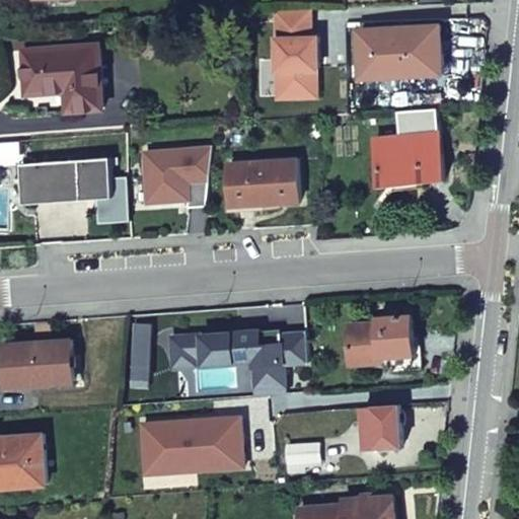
[(442,25),(361,30),(363,77),(444,72),(442,25)]
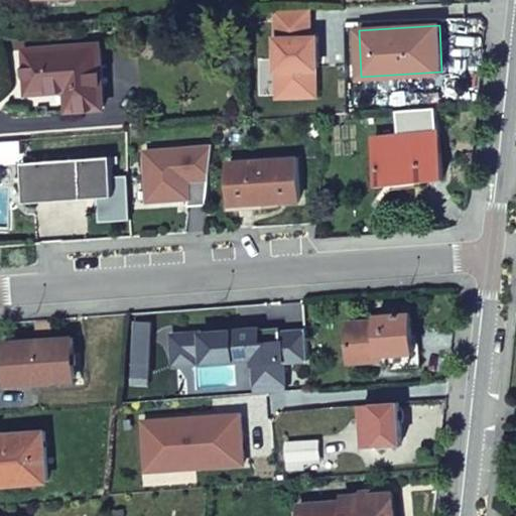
[(101,44),(26,50),(29,92),(70,89),(71,108),(104,106),(101,44)]
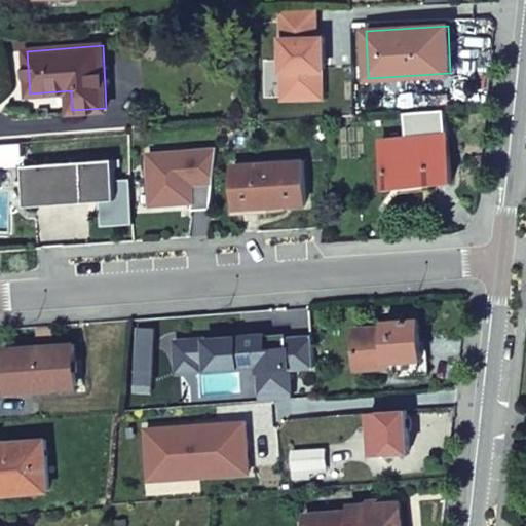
[(416,129),(417,138),(426,137),(426,128),(416,129)]
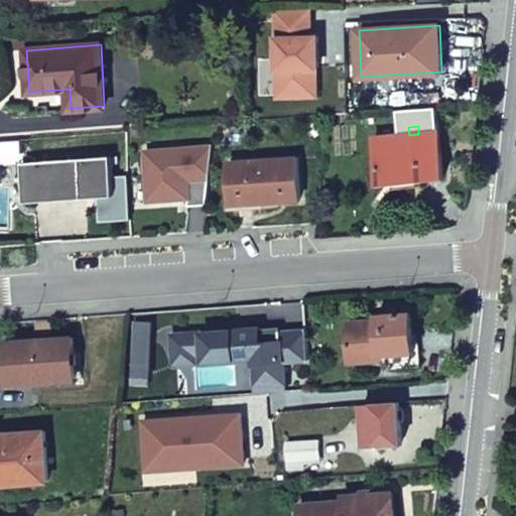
[(373,138),(378,180),(405,177),(405,182),(443,178),(437,132),(418,134),(409,135),(373,138)]
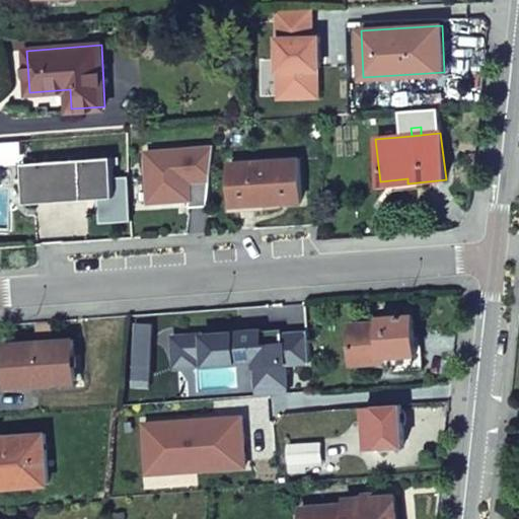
[(113,157),(30,163),(33,196),(116,189),(113,157)]
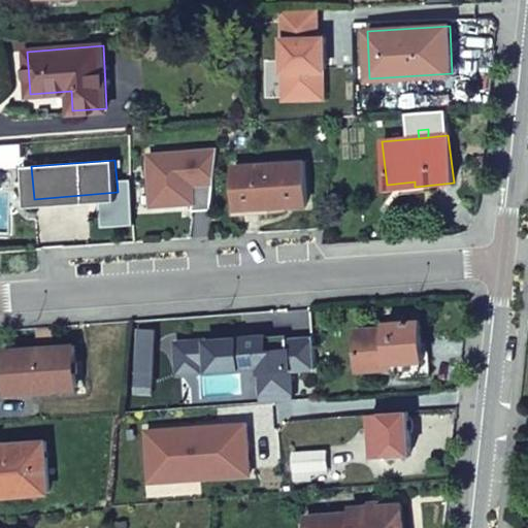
[(304,162),(235,168),(238,208),(307,203),(304,162)]
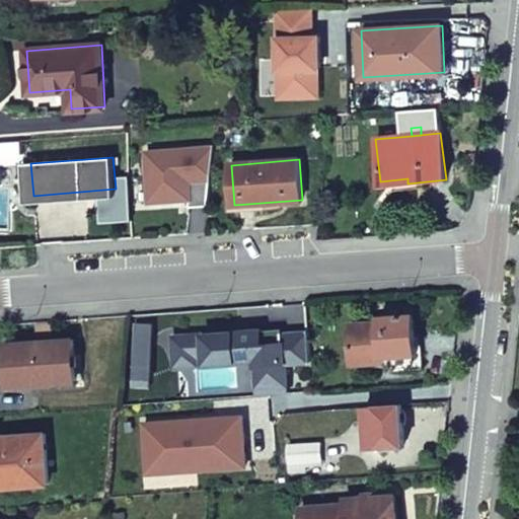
[(351,324),(354,364),(384,361),(385,371),(425,368),(423,352),(418,352),(416,314),(381,316),(381,322),(351,324)]
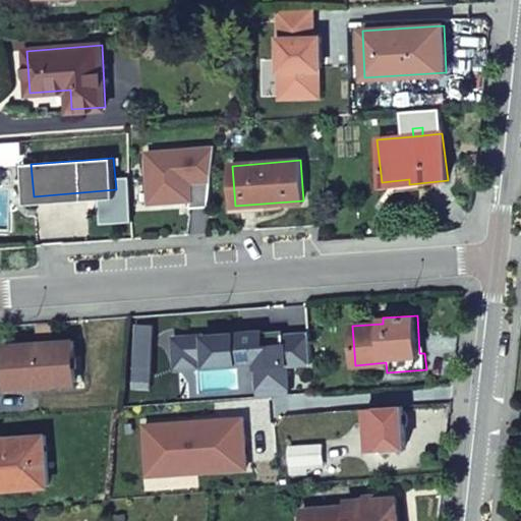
[(153,326),(136,325),(133,380),(150,381),(153,326)]
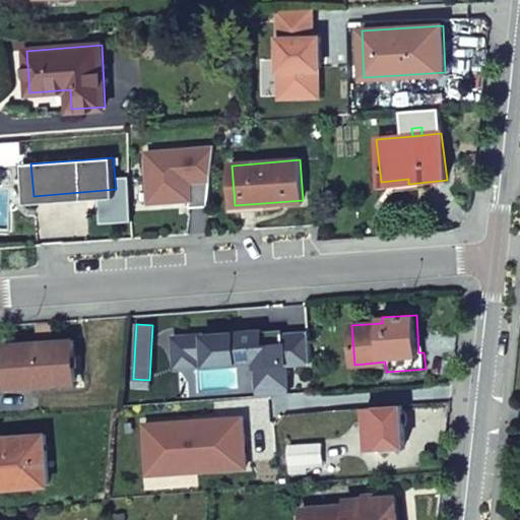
[(281,329),(260,331),(261,345),(281,344),(281,336),(281,329)]
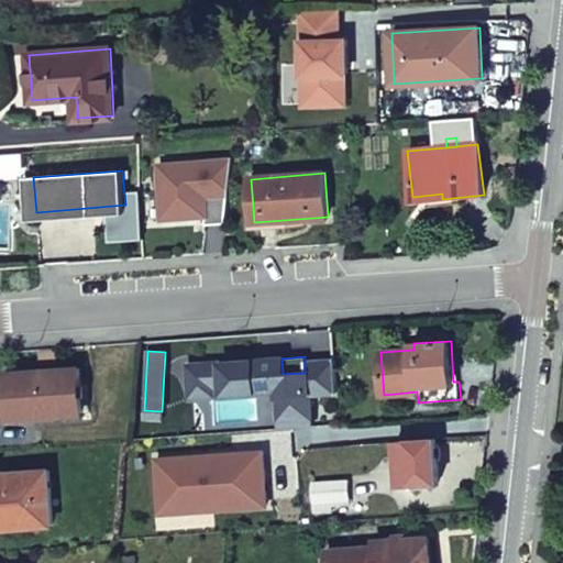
[(335,394),(333,361),(305,364),(305,373),(283,374),(282,359),(192,365),(194,371),(187,371),(189,397),(213,395),(212,387),(223,386),(223,379),(253,377),(254,392),(277,390),(277,398),(284,397),(286,429),(311,428),(309,396),(335,394)]
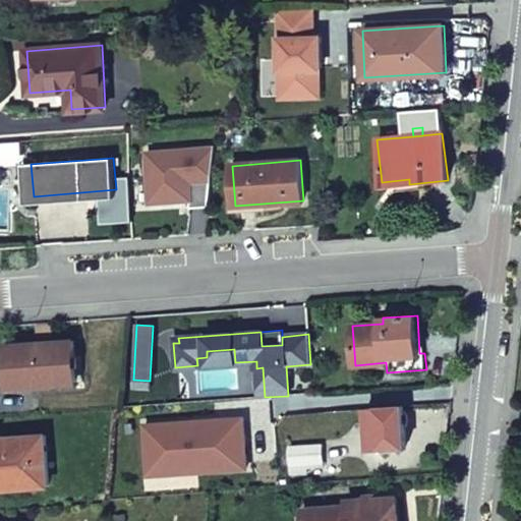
[(74,340),(5,345),(9,387),(77,382),(74,340)]
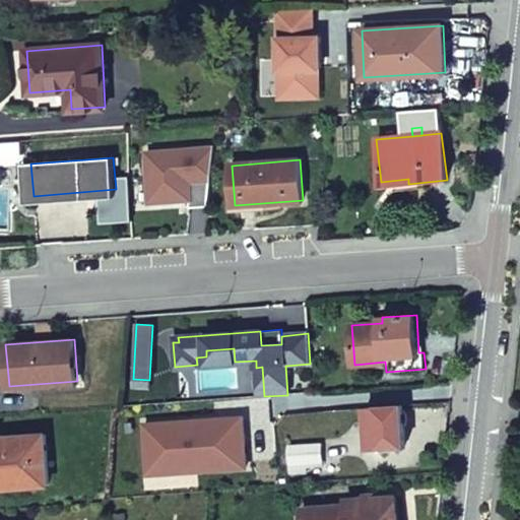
[(234,348),(206,350),(206,356),(207,365),(235,362),(234,348)]
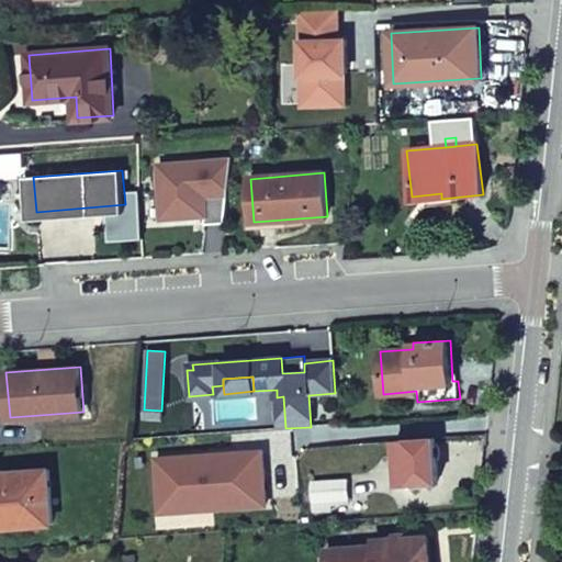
[(436,439),(396,441),(401,484),(439,482),(436,439)]
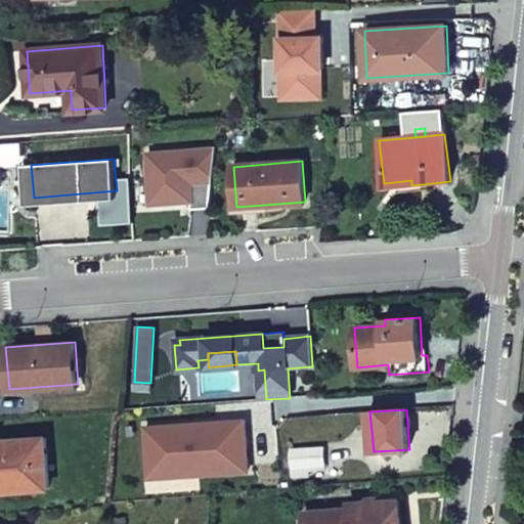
[(251,420),(145,426),(149,480),(256,474),(251,420)]
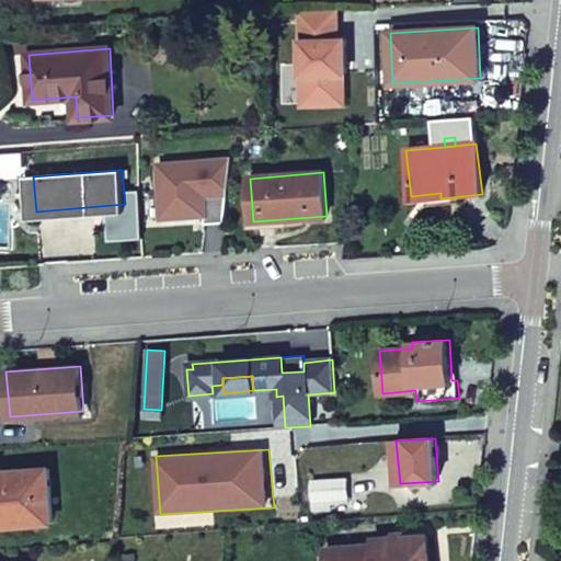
[(0,471),(0,525),(53,522),(48,469),(0,471)]
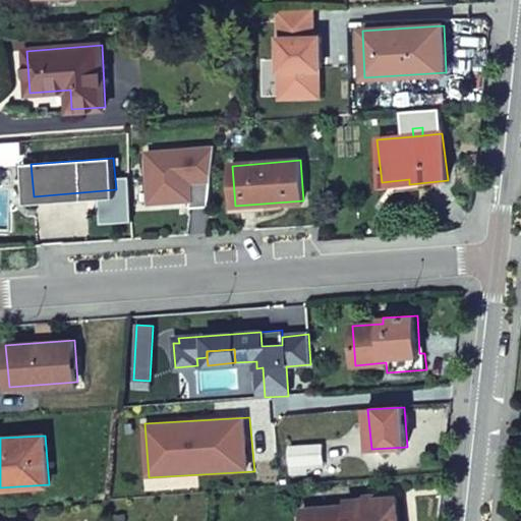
[(324,463),(324,446),(290,446),(291,474),(307,474),(307,464),(324,463)]
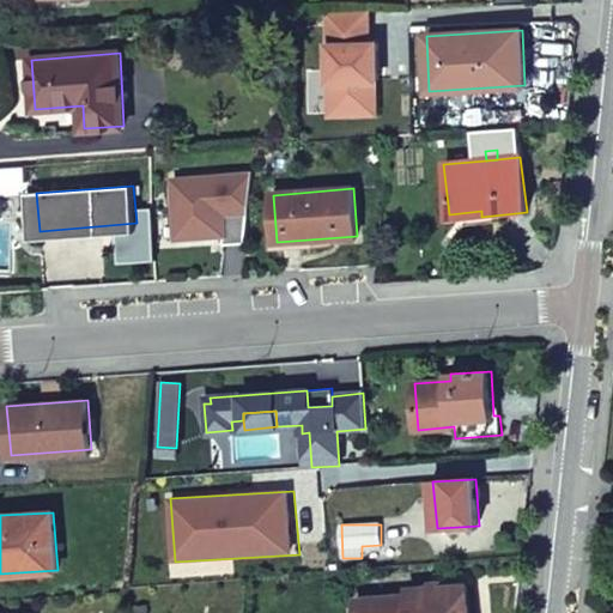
[(467,612),(466,586),(407,589),(408,595),(354,599),(354,612),(467,612)]
